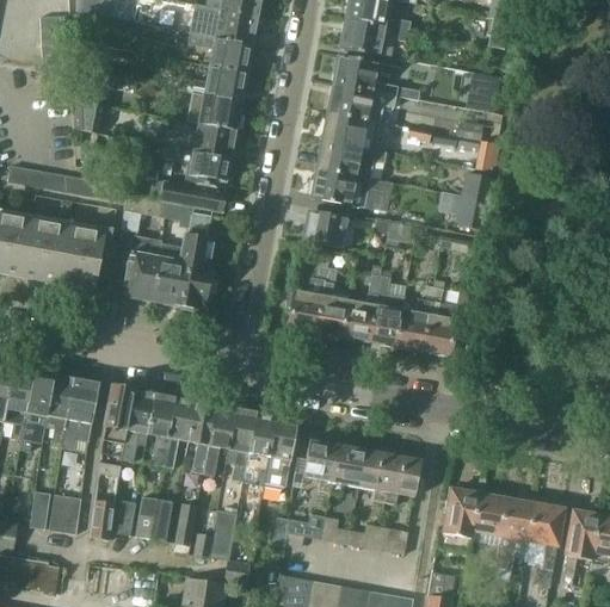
[(84,0),(82,10),(97,13),(99,0),(84,0)]
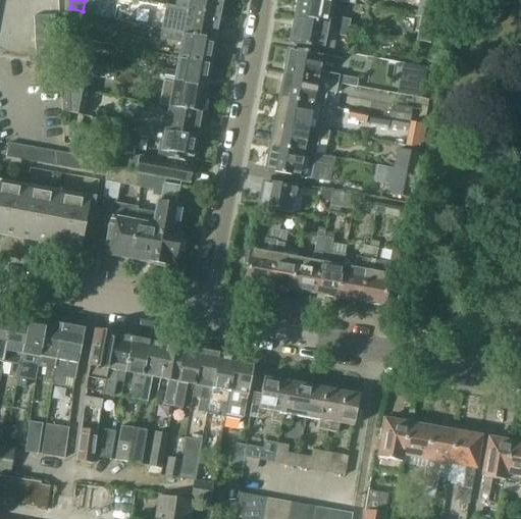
[(177,0),(176,4),(176,5),(220,13),(222,3),(225,4),(226,0),(177,0)]
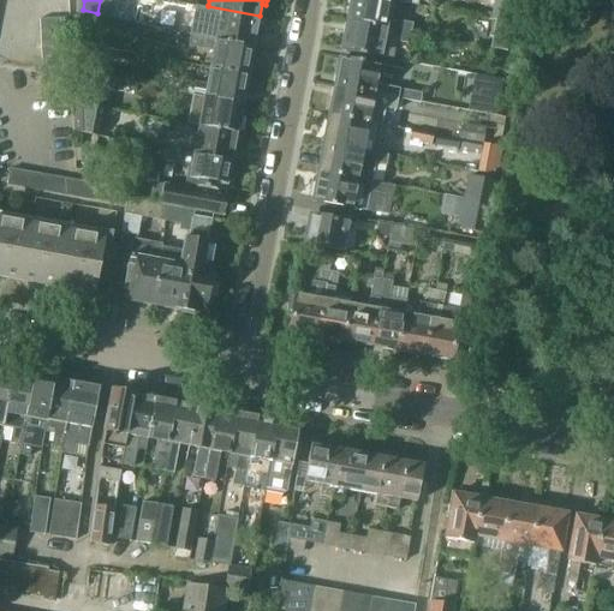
[(351,0),(350,7),(353,9),(351,18),(406,29),(412,30),(413,21),(397,17),(395,18),(388,17),(392,0),(351,0)]
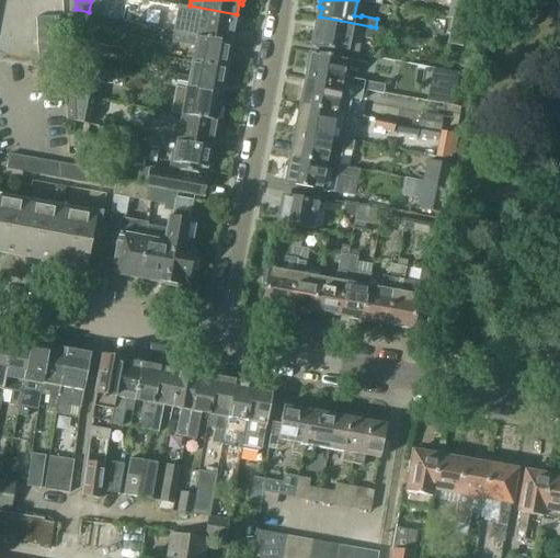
[(180,3),(175,30),(191,33),(231,41),(233,31),(237,32),(240,18),(236,16),(237,14),(190,6),(190,4),(180,3)]
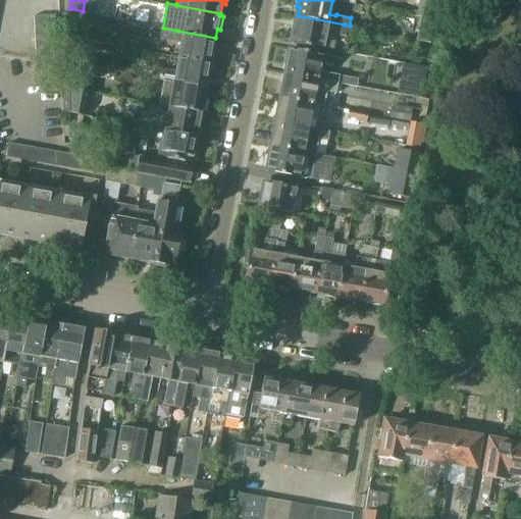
[(83,11),(70,8),(68,17),(86,21),(88,12),(83,11)]
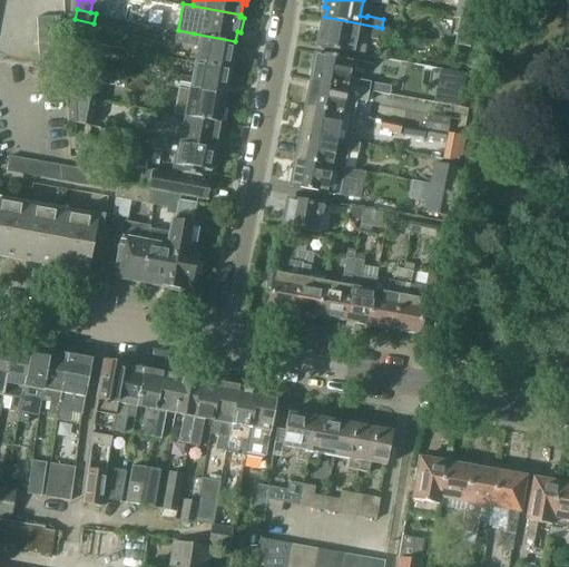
[(38,15),(38,28),(65,27),(65,13),(38,15)]
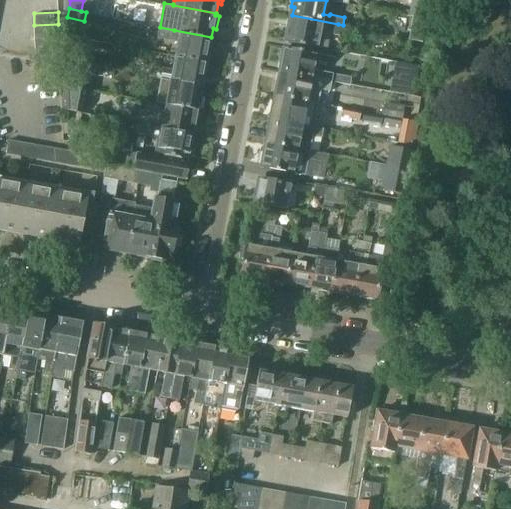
[(427,17),(413,14),(409,38),(424,41),(427,17)]
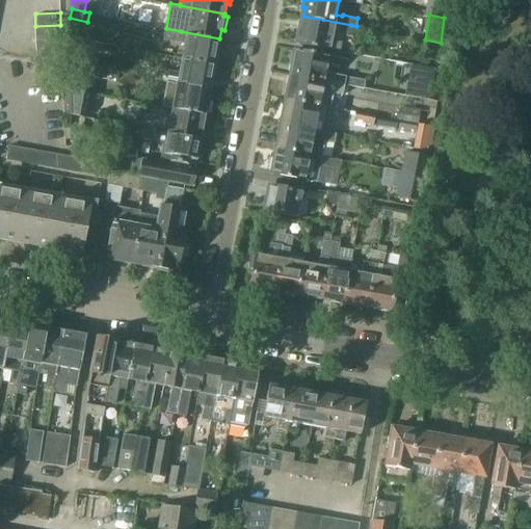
[(298,26),(296,38),(299,40),(298,42),(329,48),(333,31),(354,35),(356,26),(351,25),(303,16),(301,27),(298,26)]
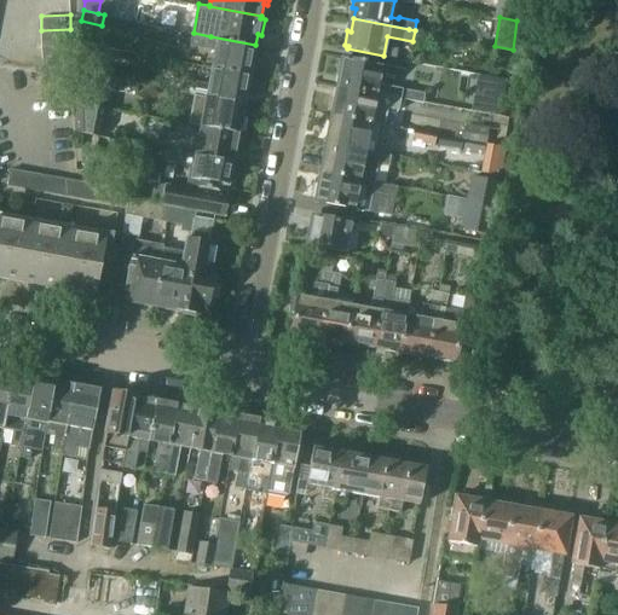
[(70,29),(41,30),(42,44),(71,42),(70,29)]
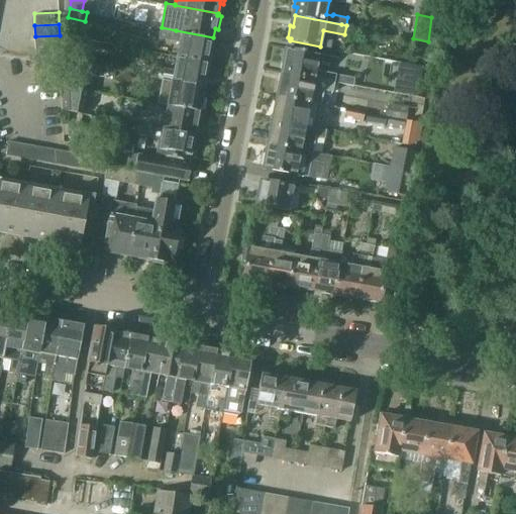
[(174,38),(176,30),(162,28),(160,35),(174,38)]
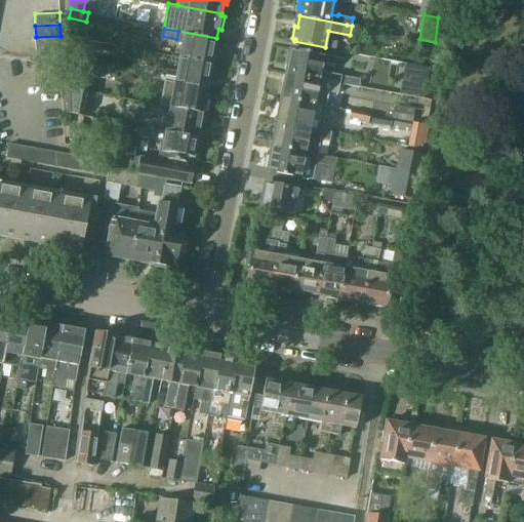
[(178,31),(176,39),(185,40),(180,57),(215,64),(218,48),(214,48),(216,38),(178,31)]
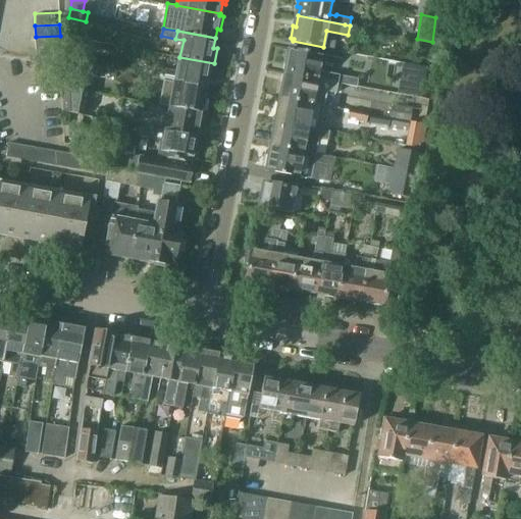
[(60,36),(36,37),(36,49),(60,48),(60,36)]
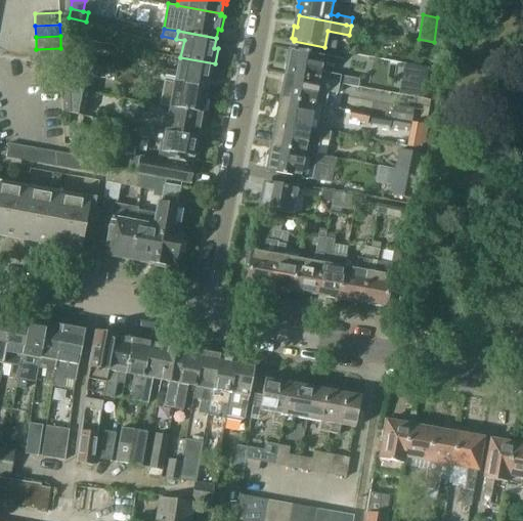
[(290,49),(288,61),(290,62),(289,73),(340,82),(359,85),(360,77),(320,69),(323,52),(294,47),(293,50),(290,49)]
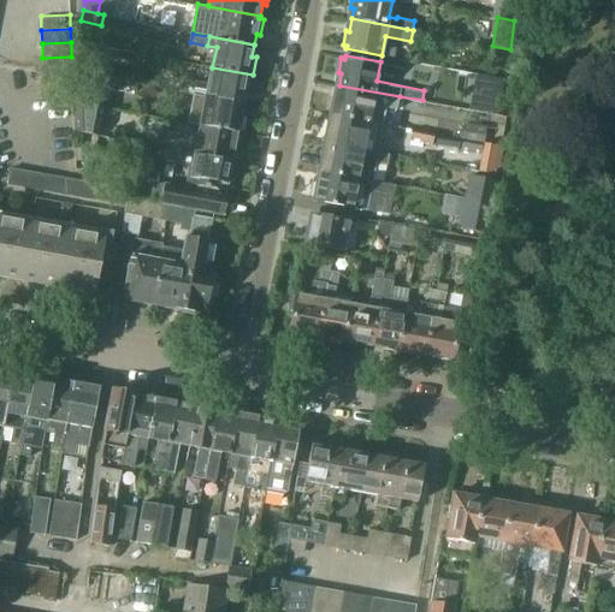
[(196,83),(194,93),(194,94),(242,104),(246,90),(249,91),(253,75),(212,67),(210,83),(196,81),(196,83)]
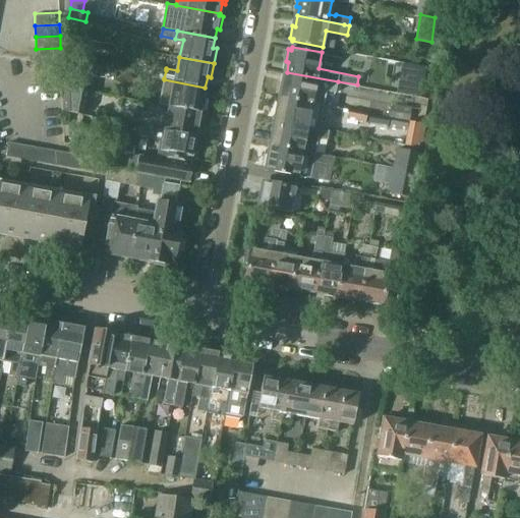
[(102,65),(87,62),(84,72),(100,75),(102,65)]
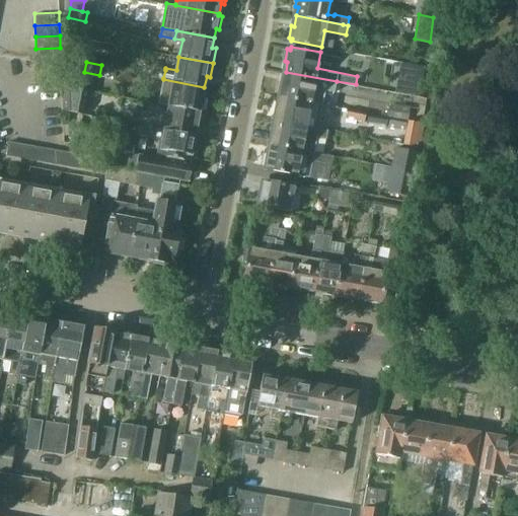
[(417,64),(412,94),(429,97),(434,67),(417,64)]
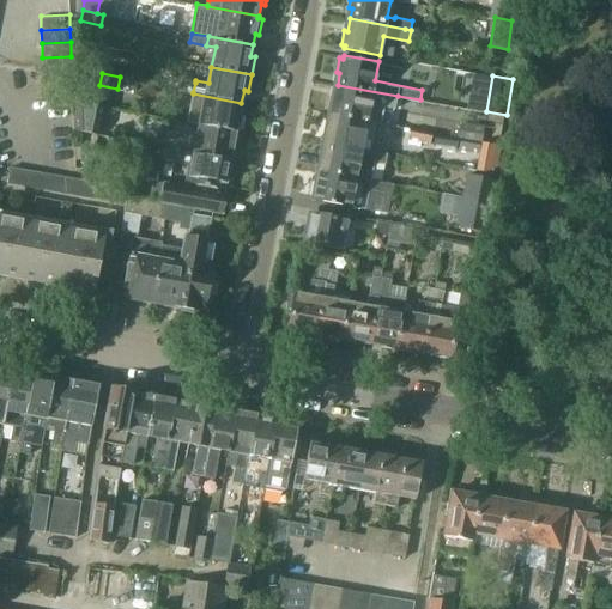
[(193,92),(195,83),(180,79),(177,89),(180,90),(193,92)]
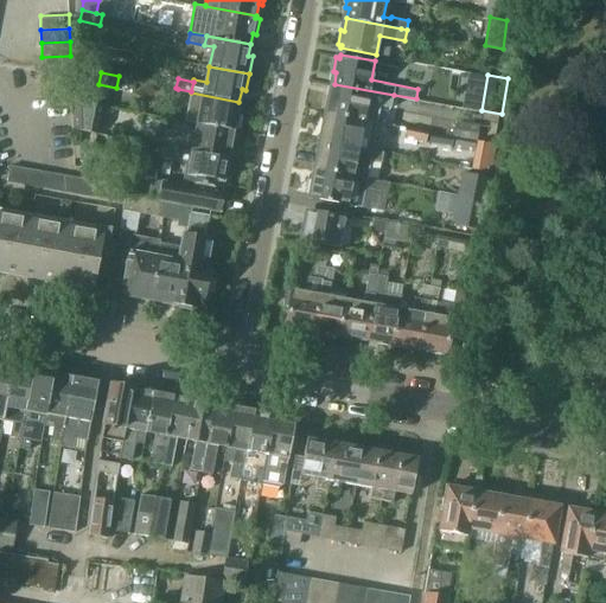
[(329,95),(325,111),(364,119),(377,120),(381,104),(391,106),(394,95),(335,84),(332,95),(329,95)]
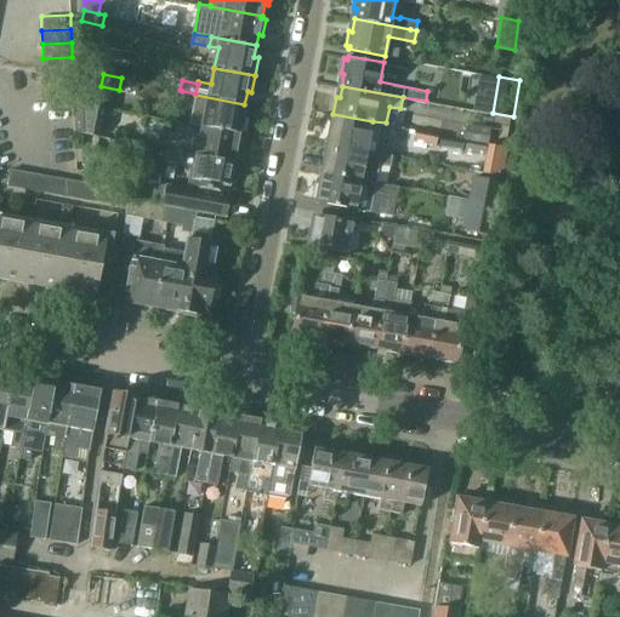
[(195,95),(191,123),(203,125),(203,126),(243,133),(246,115),(243,115),(244,104),(195,95)]
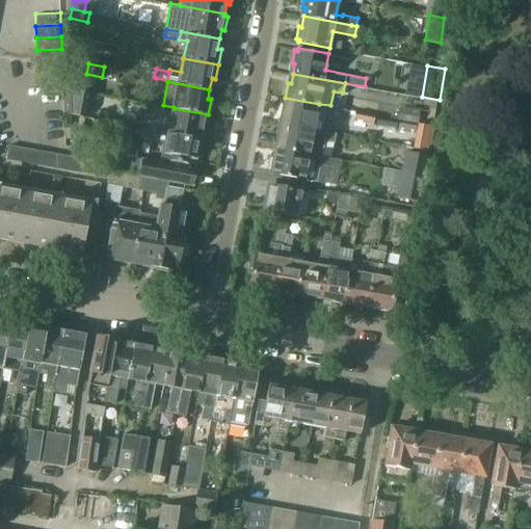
[(90,91),(63,86),(65,111),(86,115),(90,91)]
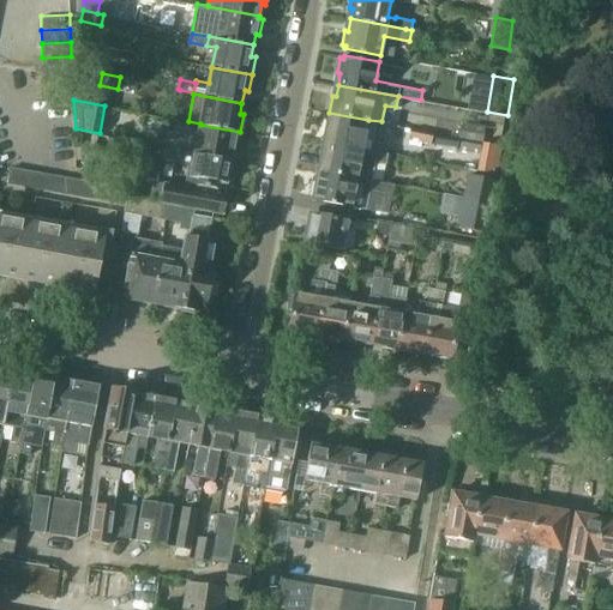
[(329,113),(326,128),(329,130),(328,142),(340,144),(389,152),(390,143),(366,138),(365,138),(368,120),(329,113)]
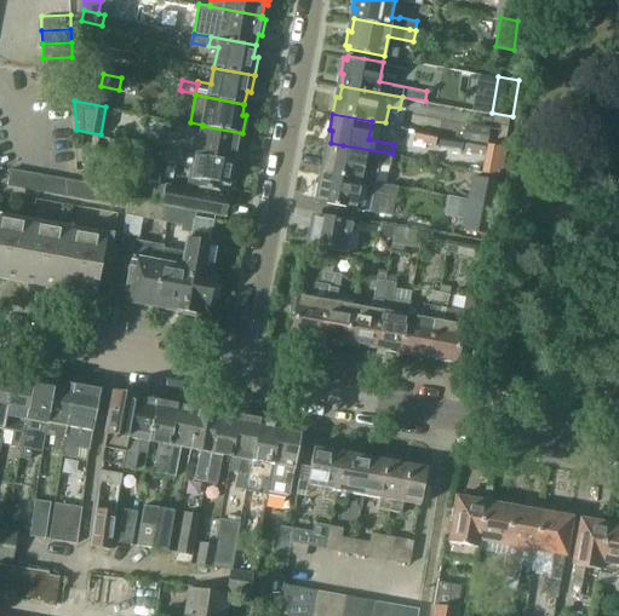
[(464,138),(466,139),(487,143),(488,143),(491,126),(468,121),(464,138)]
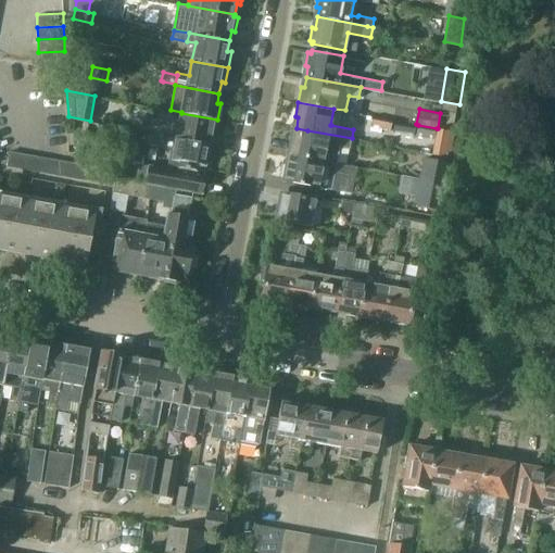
[(154,133),(153,134),(169,137),(177,138),(209,145),(211,134),(215,135),(217,120),(181,113),(177,137),(154,133)]
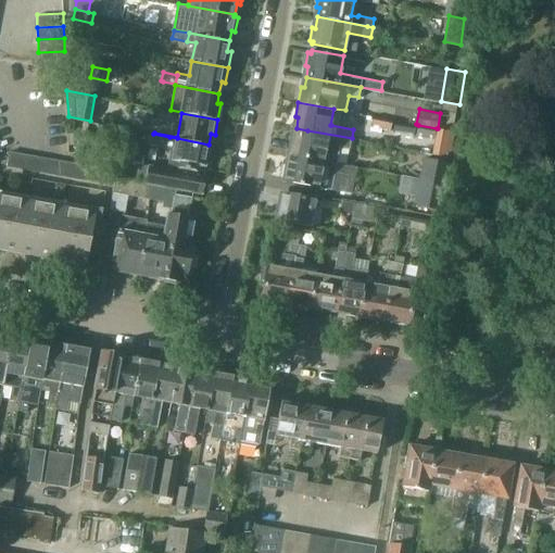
[(373,115),(370,126),(391,129),(393,120),(389,118),(373,115)]
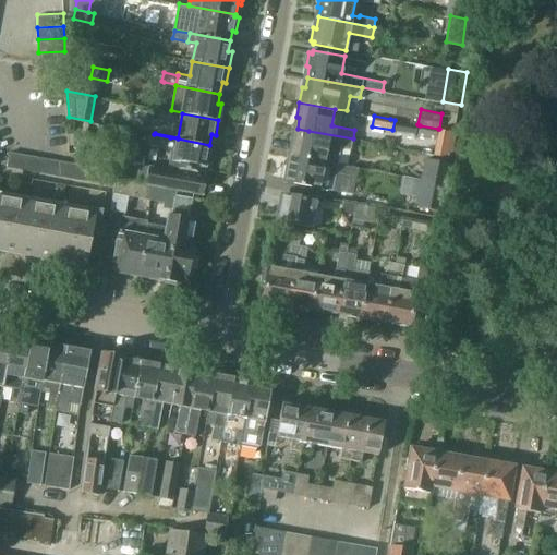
[(414,134),(415,125),(395,121),(392,130),(392,131),(414,134)]
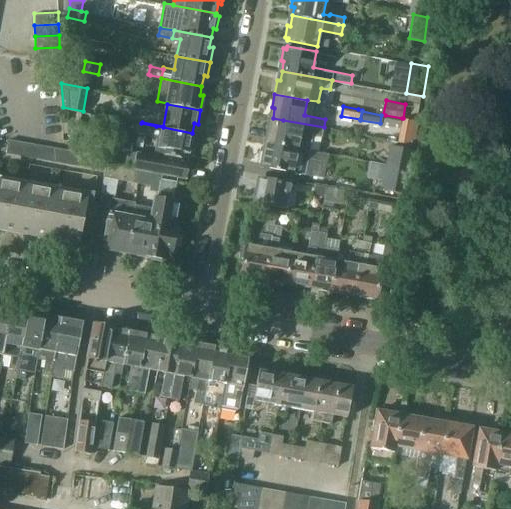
[(384,124),(400,127),(402,118),(385,115),(384,124)]
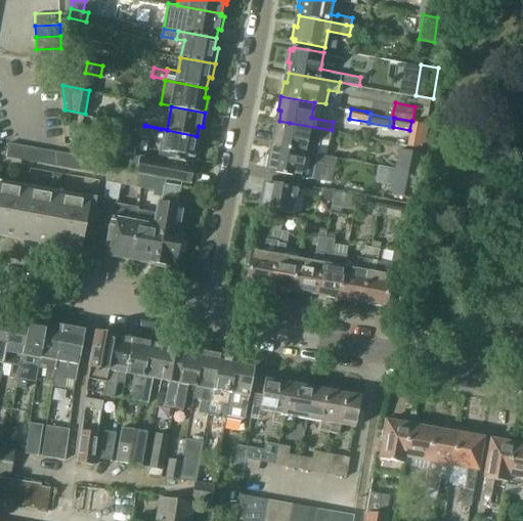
[(70,137),(82,140),(85,124),(70,121),(70,137)]
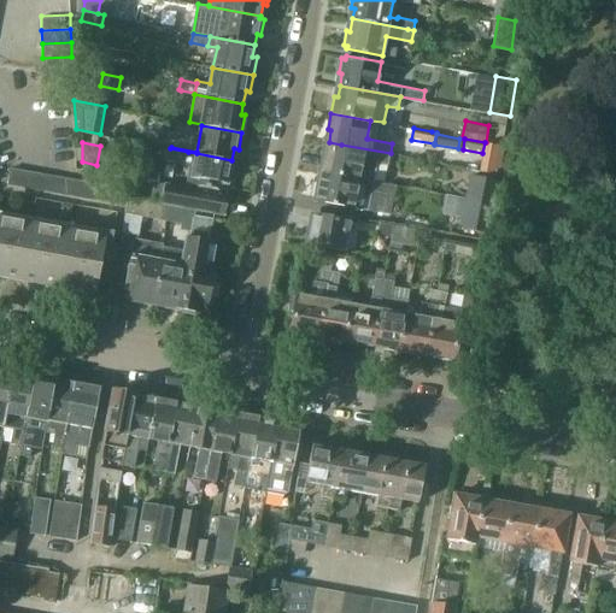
[(323,153),(321,166),(323,168),(323,170),(359,176),(375,178),(379,161),(388,164),(391,153),(341,145),(329,142),(327,153),(323,153)]
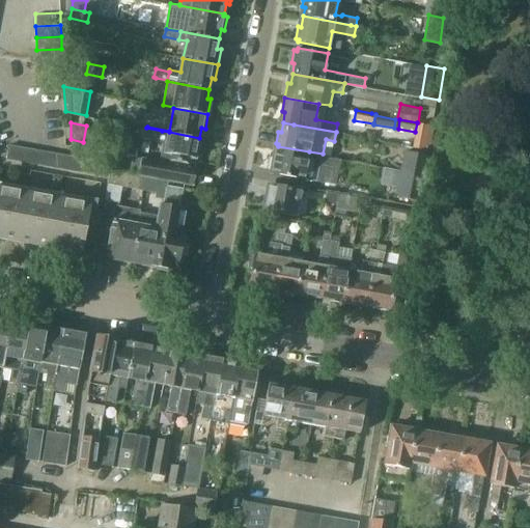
[(146,128),(145,137),(167,141),(164,157),(194,163),(195,160),(199,160),(201,147),(198,146),(199,138),(169,132),(162,131),(146,128)]
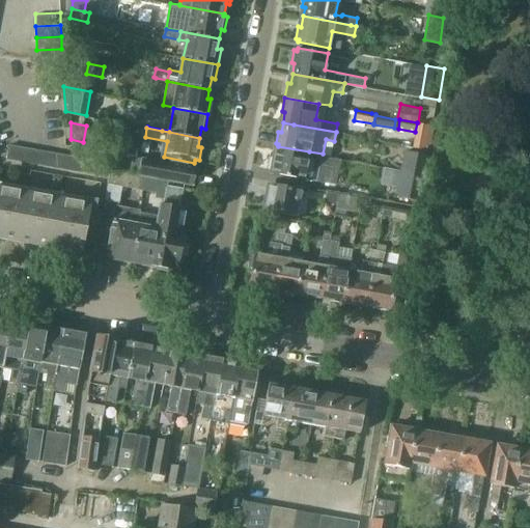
[(16,158),(19,144),(10,142),(8,157),(16,158)]
